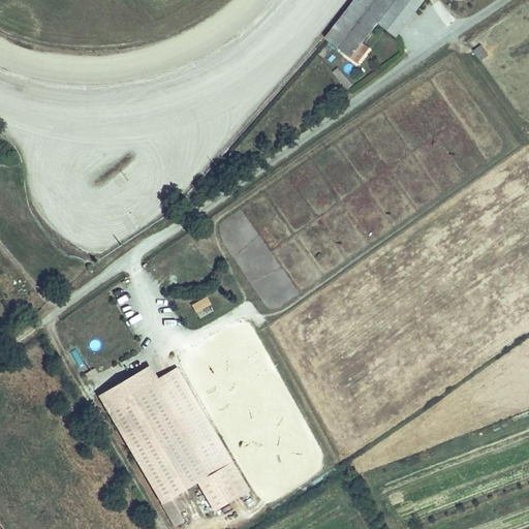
[(358,0),(330,38),(355,58),(383,21),(401,34),(426,0),(358,0)]
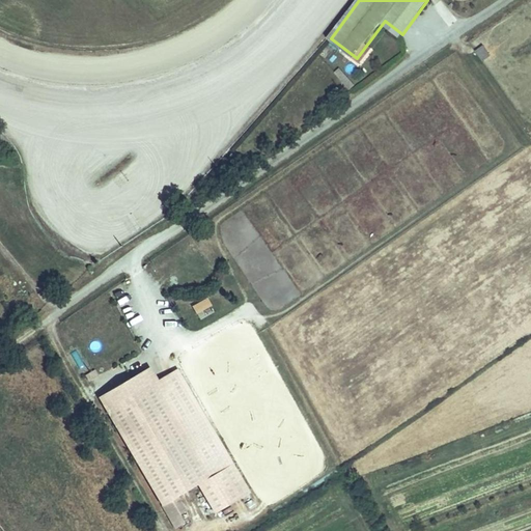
[(483,46),(474,51),(481,62),(491,56),(483,46)]
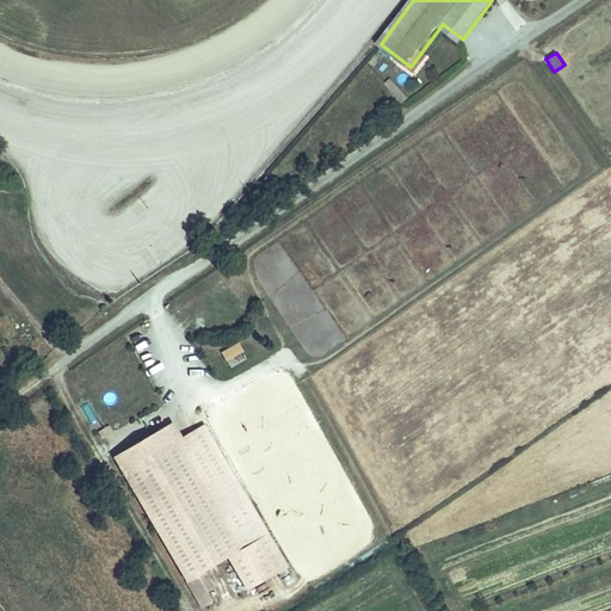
[(401,103),(407,97),(390,79),(384,85),(401,103)]
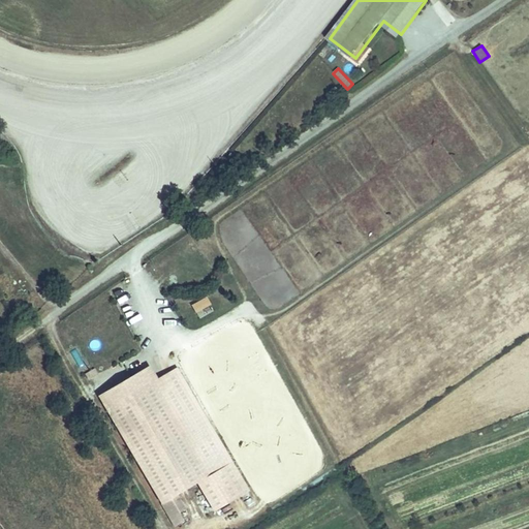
[(192,303),(197,317),(212,312),(207,298),(192,303)]
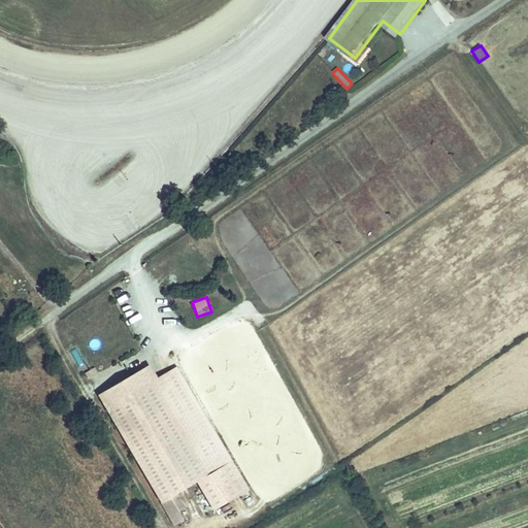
[(93,363),(79,368),(84,378),(97,373),(93,363)]
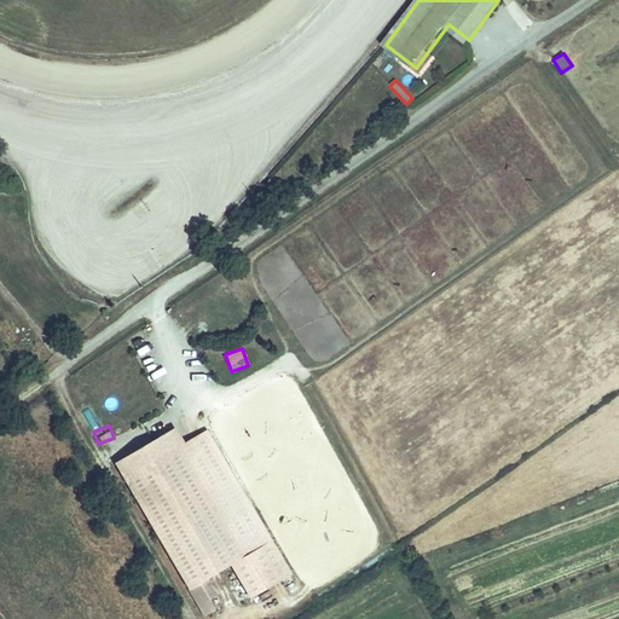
[(175,428),(114,462),(198,617),(214,608),(200,579),(231,562),(267,543),(208,433),(184,445),(175,428)]
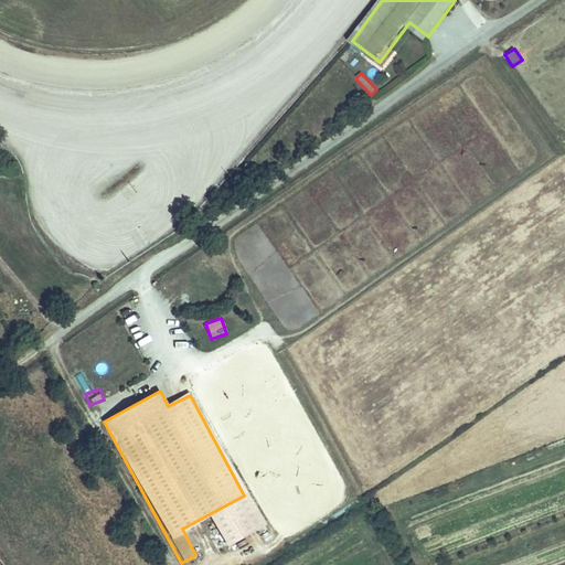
[(260,525),(244,496),(211,513),(228,543),(260,525)]
